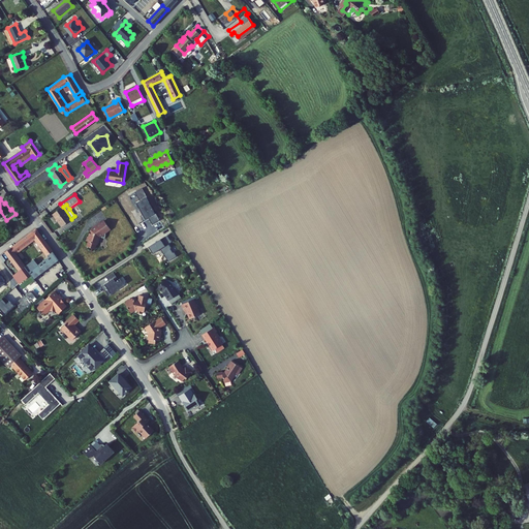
[(63,207),(54,214),(62,225),(71,219),(63,207)]
